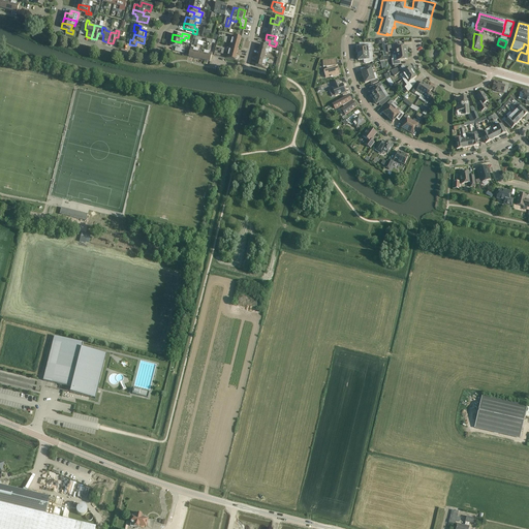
[(181,42),(172,40),(169,47),(178,49),(178,52),(184,54),(185,50),(182,49),(182,45),(180,45),(181,42)]
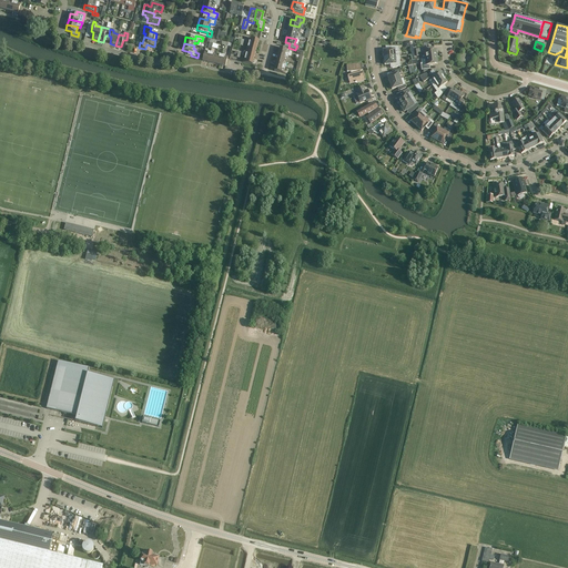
[(384,57),(384,58),(399,57),(398,47),(391,47),(391,51),(383,51),(383,53),(382,53),(383,57),(384,57)]
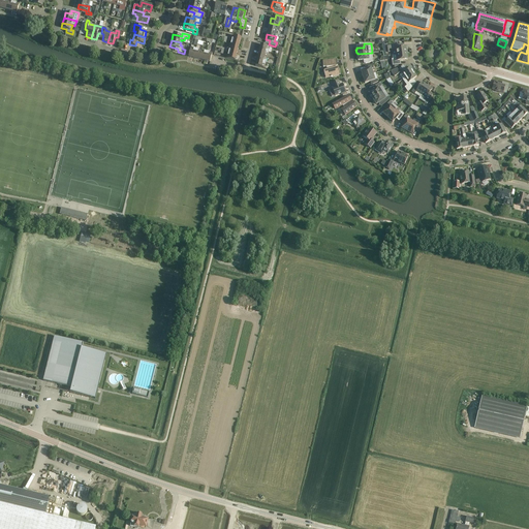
[(398,44),(393,45),(387,47),(387,53),(392,52),(393,56),(406,54),(406,48),(399,49),(398,44)]
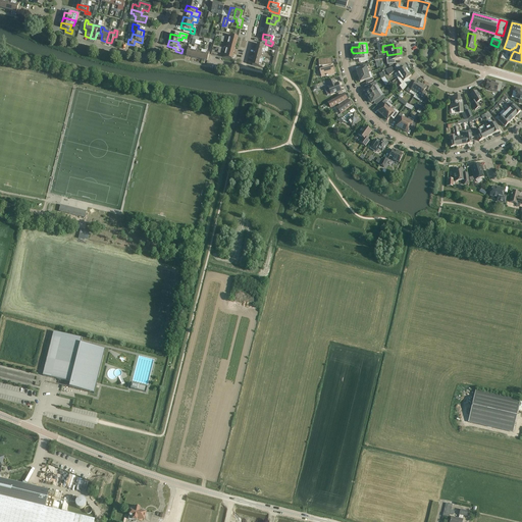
[(368,61),(368,55),(367,52),(353,53),(353,55),(352,55),(352,58),(353,58),(353,60),(363,59),(363,62),(368,61)]
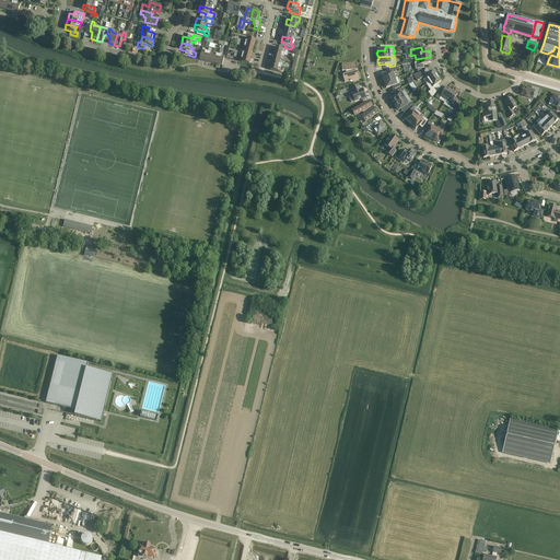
[(416,59),(416,62),(415,62),(416,69),(424,68),(423,65),(431,63),(430,57),(416,59)]
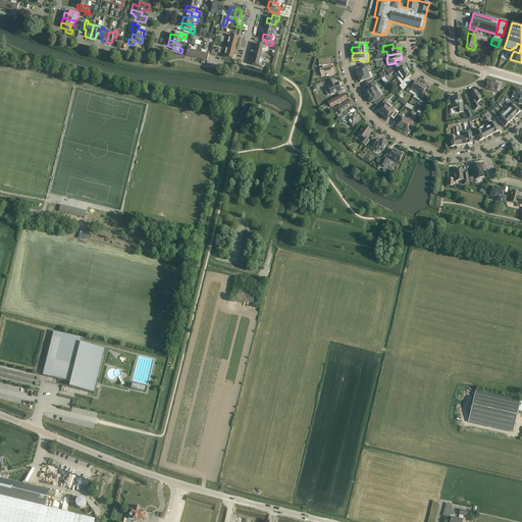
[(321,77),(324,76),(335,73),(333,66),(333,67),(332,67),(332,65),(333,65),(332,59),(318,60),(319,66),(322,66),(322,69),(319,70),(321,77)]
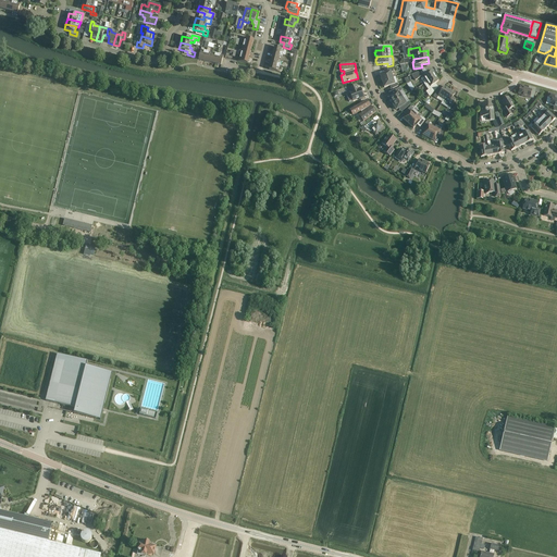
[(393,71),(393,69),(386,70),(387,73),(380,75),(382,82),(393,78),(392,75),(394,74),(393,71)]
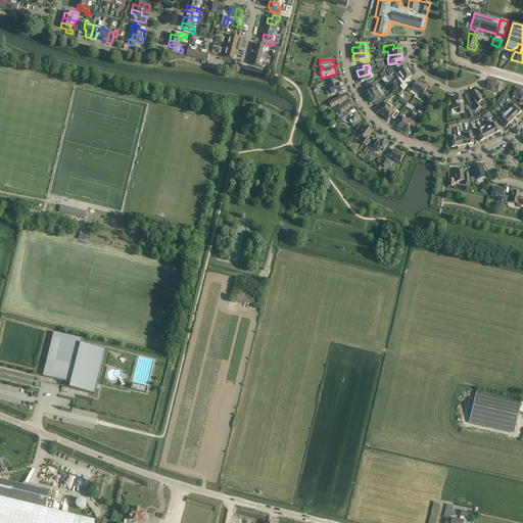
[(401,69),(397,73),(400,77),(409,72),(406,66),(402,68),(401,69)]
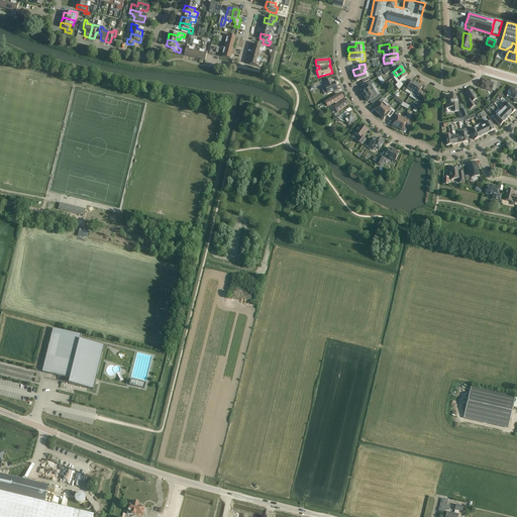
[(391,69),(391,68),(390,67),(382,70),(384,73),(386,75),(392,71),(392,70),(391,69)]
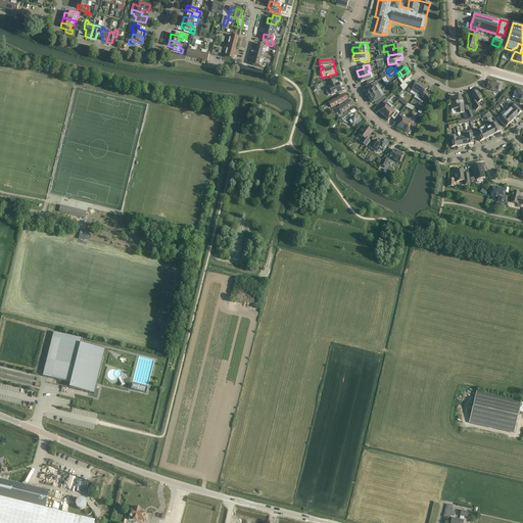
[(409,72),(400,77),(398,79),(402,85),(399,87),(403,91),(409,85),(406,80),(412,76),(409,72)]
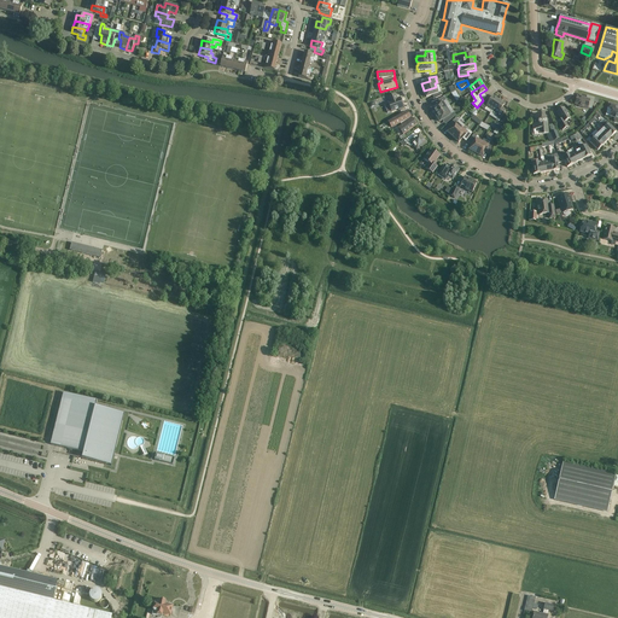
[(426,98),(432,95),(435,95),(436,99),(442,95),(441,92),(438,93),(436,87),(424,91),(426,98)]
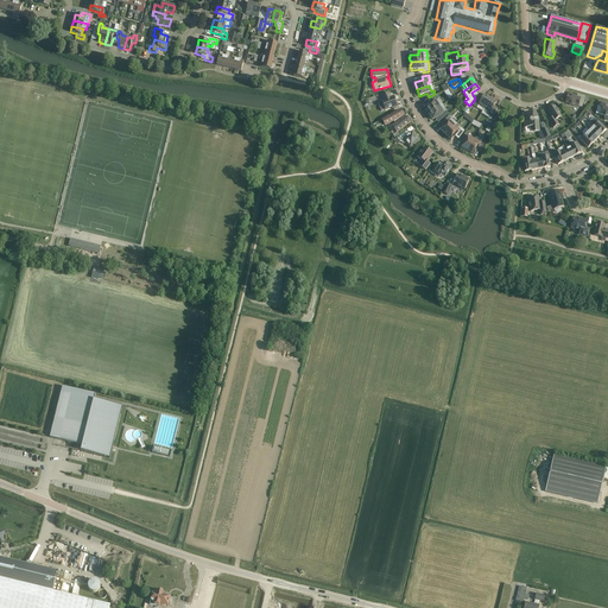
[(388,94),(382,96),(381,96),(384,101),(382,102),(385,111),(392,107),(392,108),(398,107),(394,97),(391,99),(388,94)]
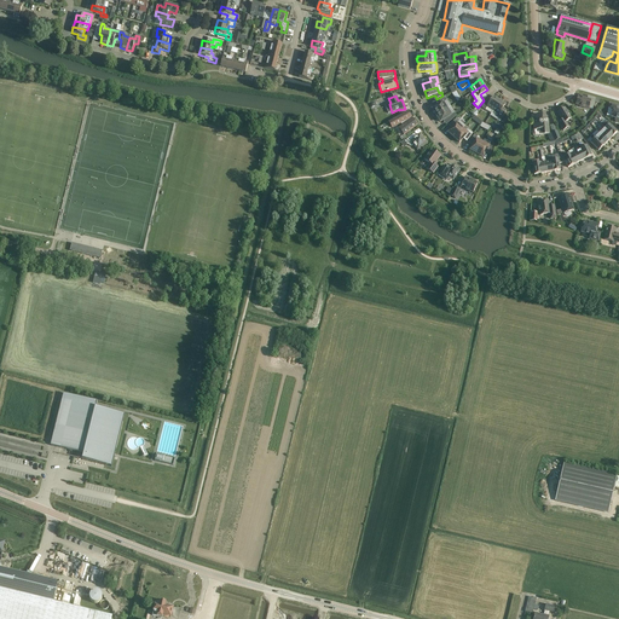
[(588,96),(586,99),(578,97),(576,105),(580,106),(579,106),(589,109),(593,110),(596,98),(588,96)]
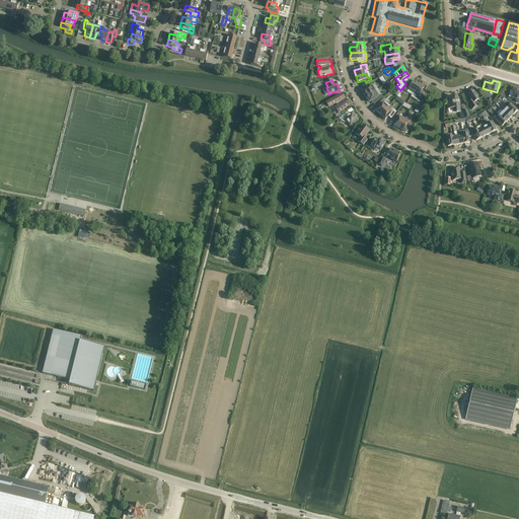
[(414,93),(419,84),(414,81),(411,86),(408,84),(403,90),(408,92),(409,90),(414,93)]
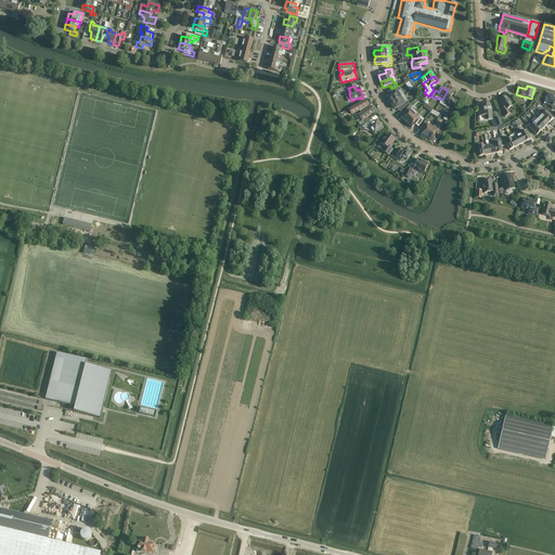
[(387,99),(388,99),(387,100),(389,102),(391,104),(404,95),(400,90),(399,88),(392,90),(395,94),(387,99)]
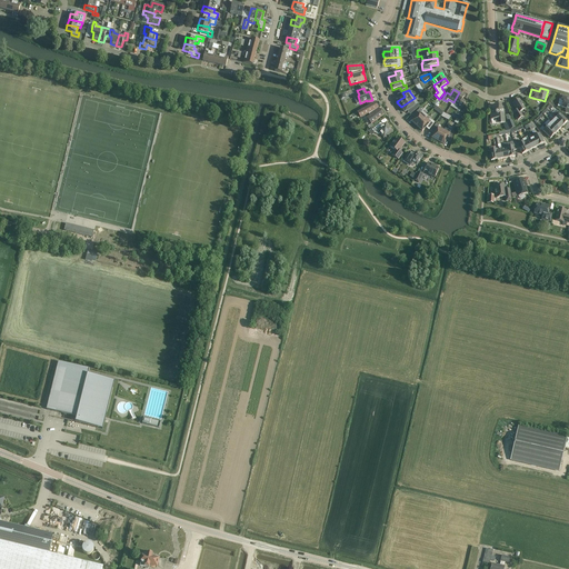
[(465,96),(459,92),(453,102),(458,106),(457,108),(460,110),(465,103),(461,101),(465,96)]
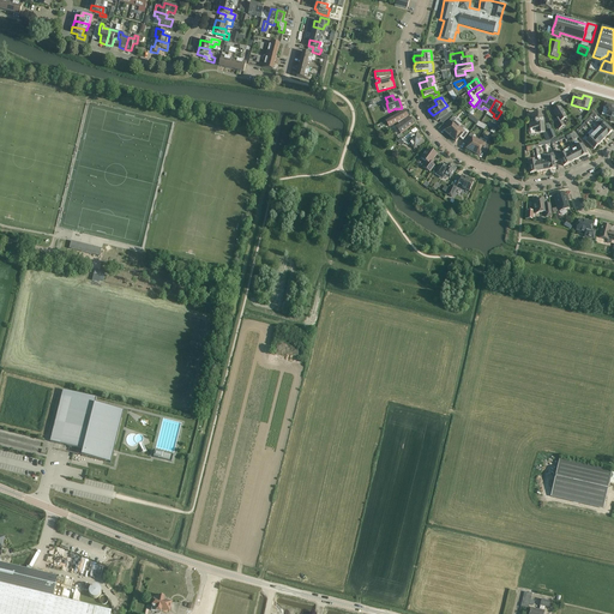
[(447,106),(433,115),(434,118),(434,119),(435,120),(437,120),(437,121),(444,116),(447,120),(451,116),(452,115),(447,106)]
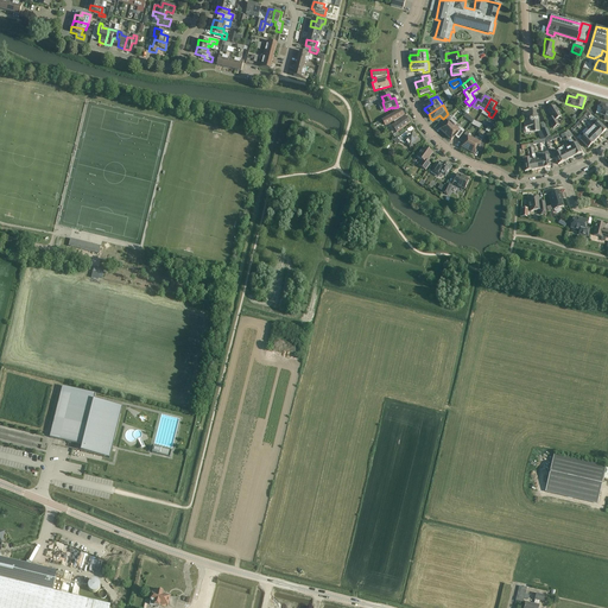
[(549,120),(552,125),(553,128),(558,125),(556,120),(561,116),(555,107),(548,111),(552,118),(549,120)]
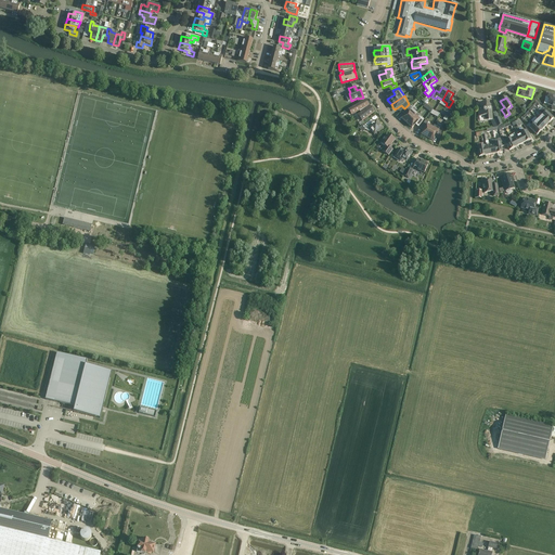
[(362,121),(369,116),(373,113),(369,108),(370,107),(369,105),(368,106),(364,102),(349,111),(352,115),(359,111),(361,114),(359,116),(362,121)]
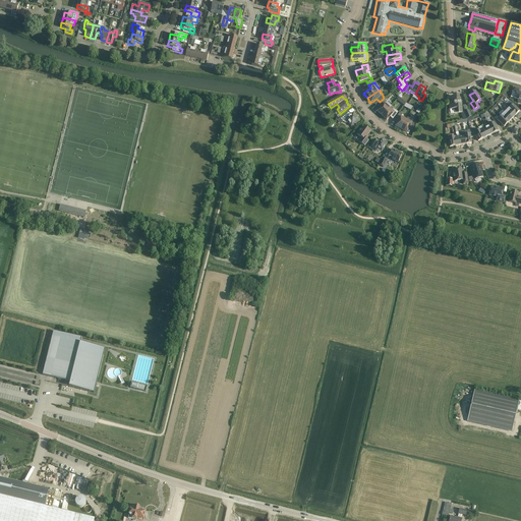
[(450,110),(451,113),(451,114),(462,113),(461,105),(457,105),(457,104),(457,103),(456,97),(450,98),(451,105),(450,105),(450,110)]
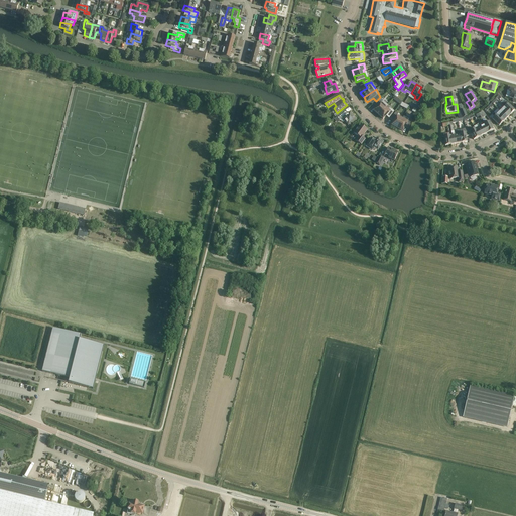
[(374,111),(378,115),(385,108),(387,105),(385,103),(381,99),(375,104),(378,106),(374,111)]
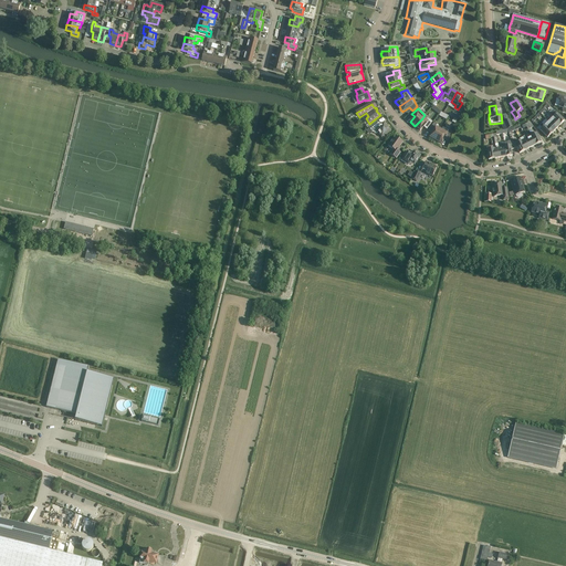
[(551,116),(553,118),(561,125),(565,121),(555,112),(551,116)]
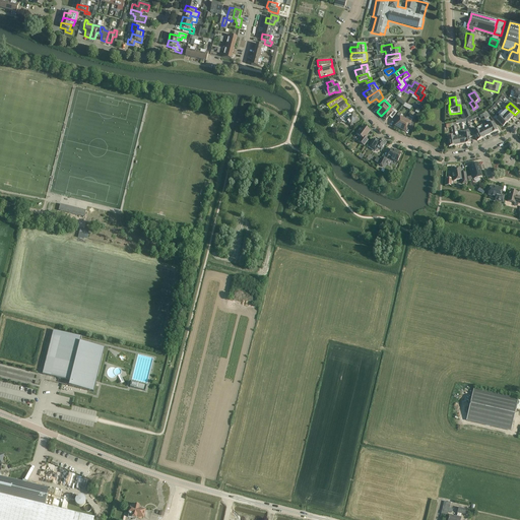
[(390,111),(388,109),(381,116),(386,120),(390,116),(393,118),(397,112),(395,110),(394,111),(393,110),(391,110),(390,111)]
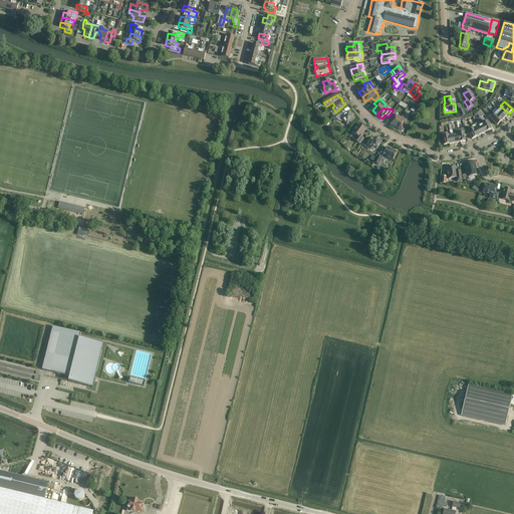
[(502,107),(498,110),(505,117),(509,113),(502,107)]
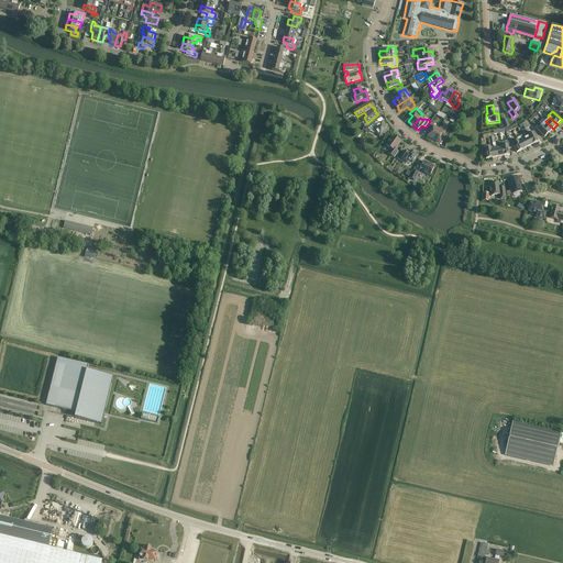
[(503,121),(498,123),(500,130),(505,129),(510,127),(507,119),(506,119),(503,121)]
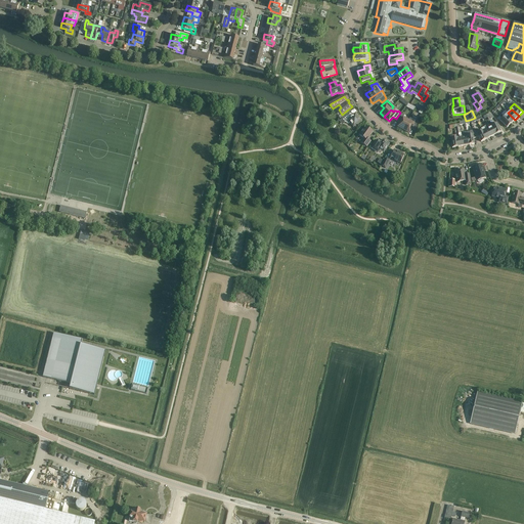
[(508,113),(504,117),(511,124),(515,120),(508,113)]
